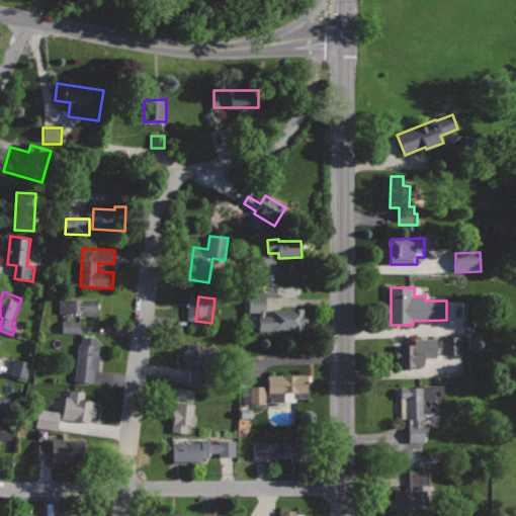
[(306,310),(294,310),(294,311),(273,311),(273,317),(266,317),(266,297),(250,297),(250,313),(260,313),(260,331),(304,331),(304,326),(309,326),(309,316),(306,316),(306,310)]
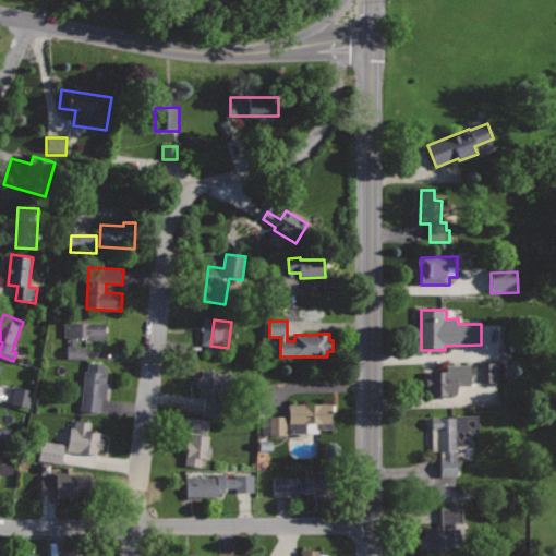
[(106,324),(65,323),(65,338),(70,338),(70,348),(69,348),(69,360),(88,360),(88,348),(76,348),(76,339),(89,339),(89,341),(106,341),(106,324)]
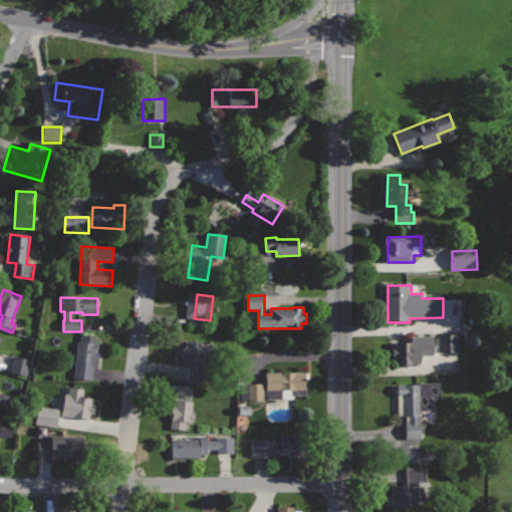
[(79,342),(75,378),(92,380),(94,367),(98,368),(100,353),(98,352),(99,343),(96,343),(97,335),(82,334),(81,342),(79,342)]
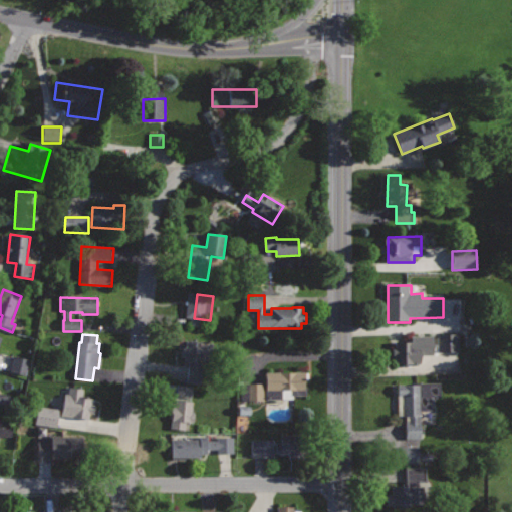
[(460,353),(459,336),(439,336),(439,354),(460,353)]
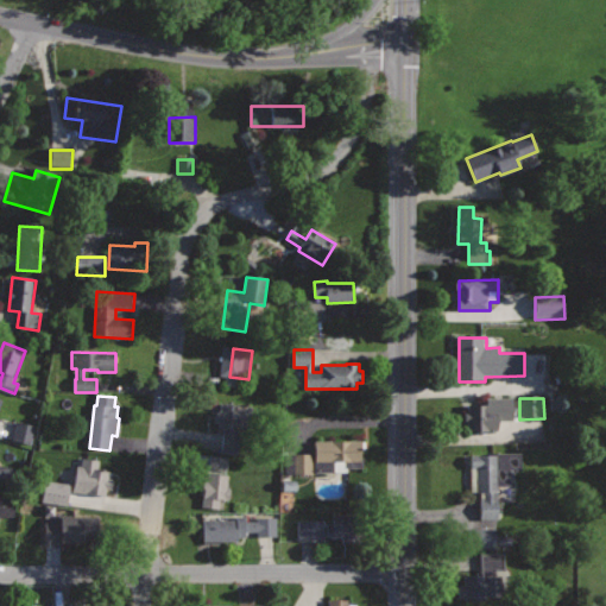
[(516,399),(487,399),(487,406),(469,406),(471,433),(499,431),(499,422),(516,421),(516,399)]
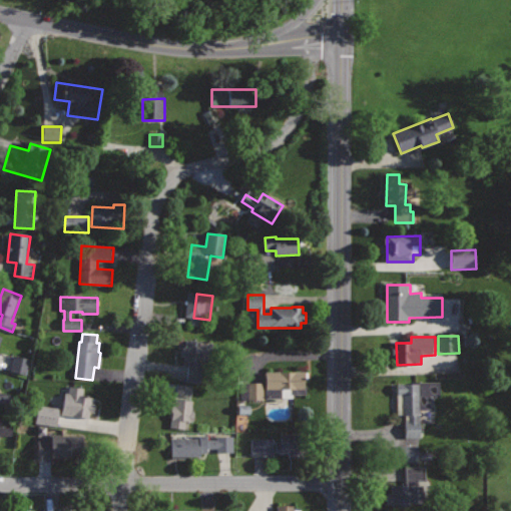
[(179,340),(178,349),(182,349),(182,356),(185,356),(184,361),(190,361),(188,381),(201,383),(203,365),(211,365),(213,344),(179,340)]
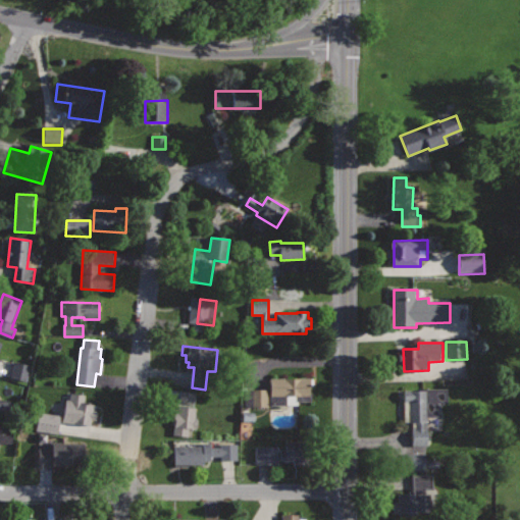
[(29,383),(31,366),(12,364),(11,381),(29,383)]
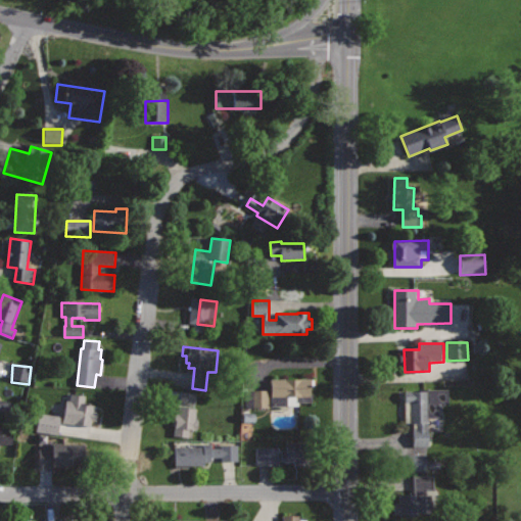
[(313,380),(271,380),(272,406),(287,406),(287,397),(297,397),(297,403),(313,401),(313,380)]
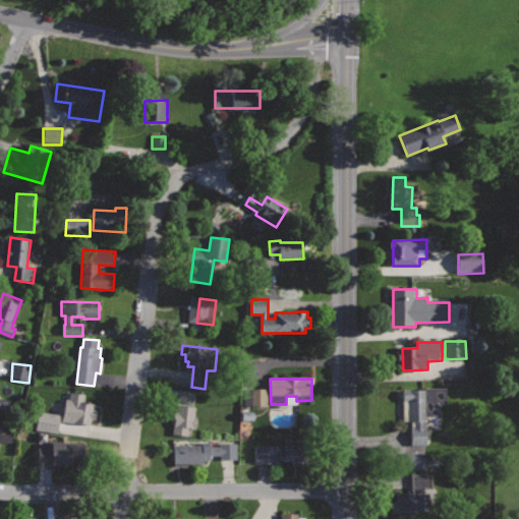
[(447,389),(404,389),(404,422),(413,422),(413,446),(428,446),(427,417),(438,417),(438,404),(447,404),(447,389)]
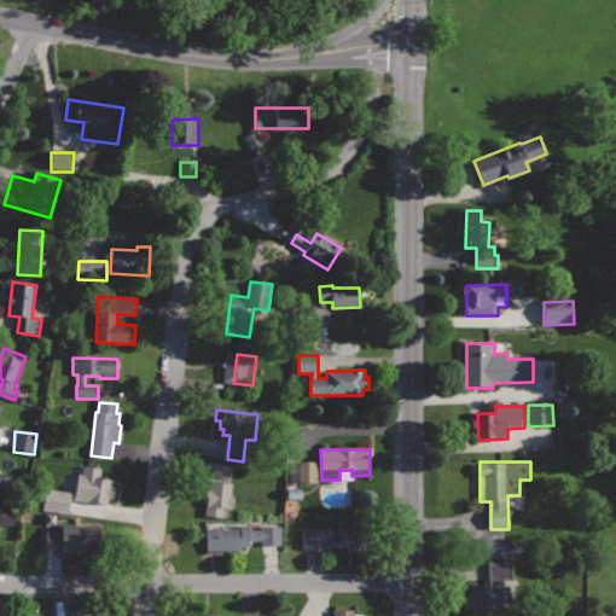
[(290,486),(318,484),(318,464),(290,465),(290,486)]
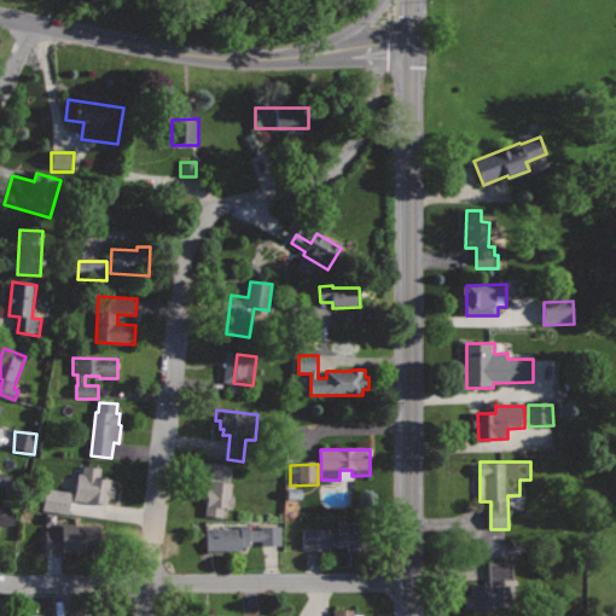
[(231,482),(232,468),(214,465),(213,480),(231,482)]
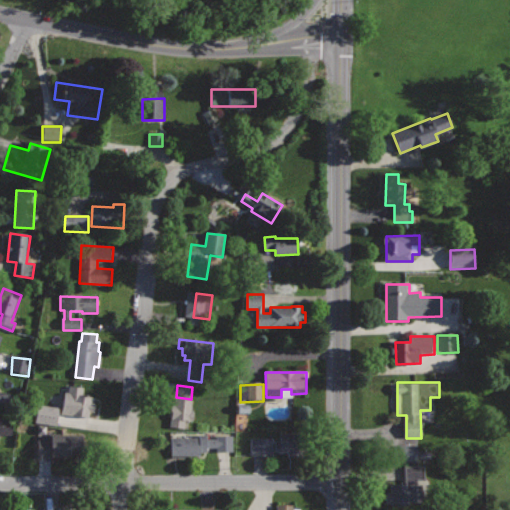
[(70,387),(69,393),(66,392),(62,414),(90,419),(91,414),(96,415),(97,404),(93,403),(93,398),(82,396),(84,389),(70,387)]
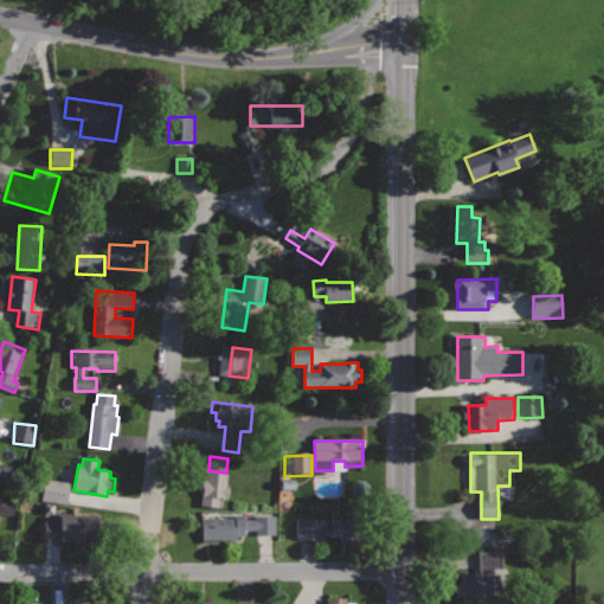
[(210,473),(205,507),(222,508),(223,500),(229,501),(230,489),(227,488),(230,475),(210,473)]
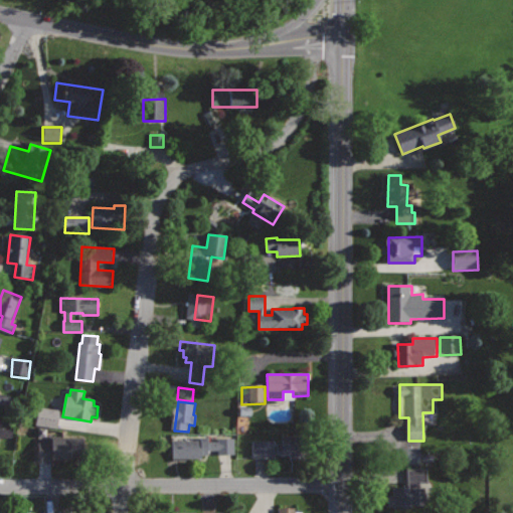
[(36,429),(56,430),(57,410),(37,409),(36,429)]
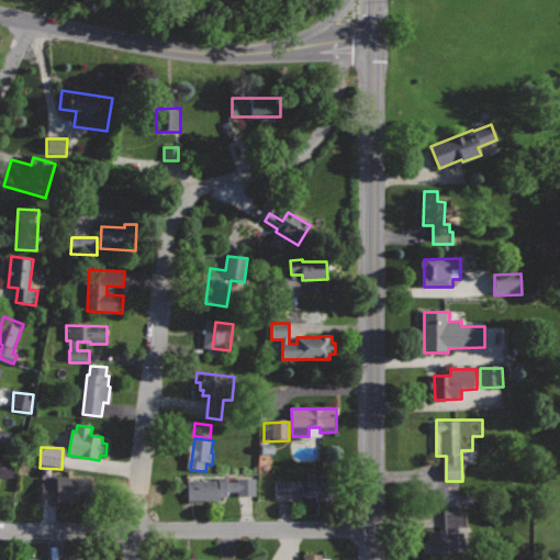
[(0,479),(13,480),(14,462),(0,461),(0,479)]
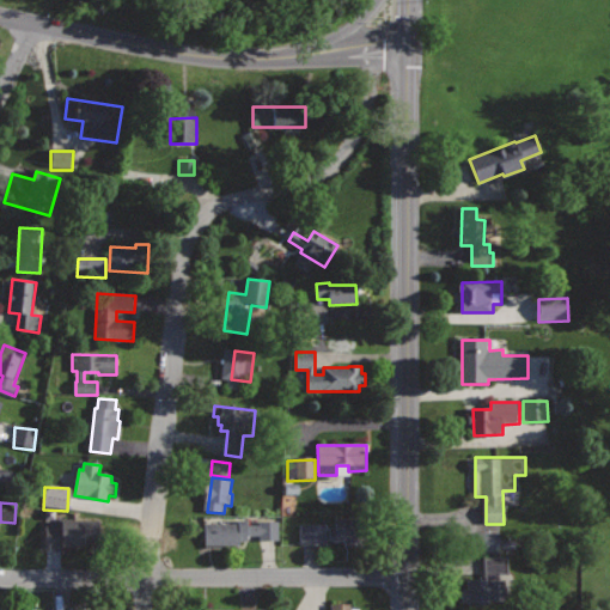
[(302,526),(303,544),(325,544),(325,541),(345,540),(345,549),(363,548),(361,517),(335,518),(335,528),(324,529),(324,525),(302,526)]
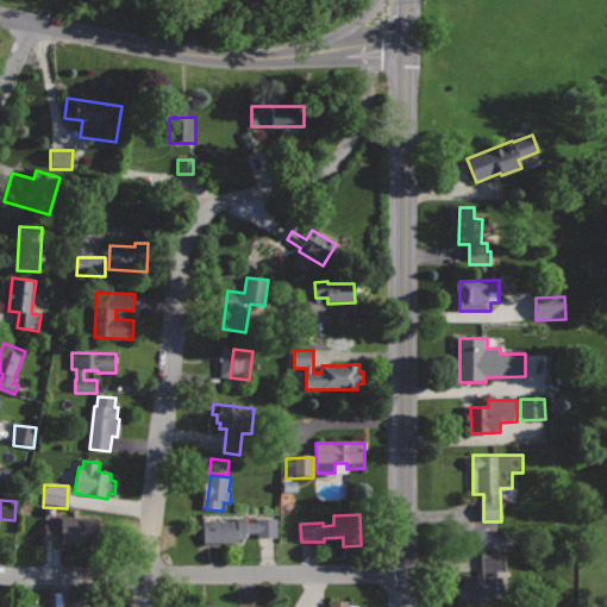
[(48,524),(48,545),(98,544),(98,518),(60,518),(60,524),(48,524)]
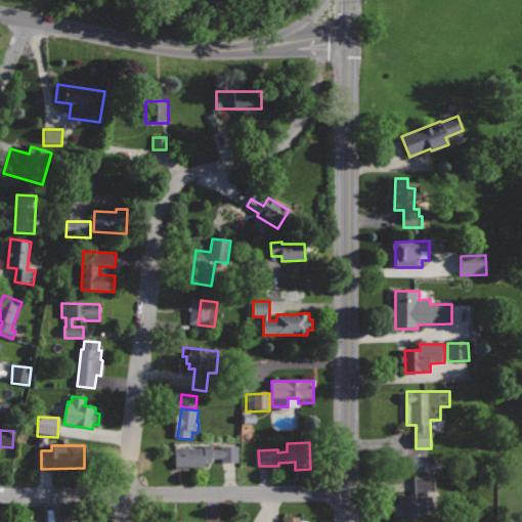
[(176,449),(176,468),(207,468),(207,463),(214,463),(214,459),(222,459),(222,463),(241,463),(241,446),(221,446),(221,449),(213,450),(213,445),(204,445),(204,449),(176,449)]
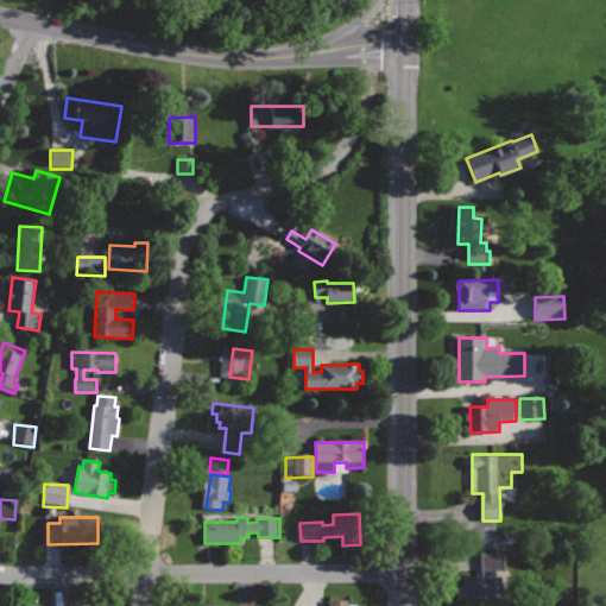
[(475,551),(498,550),(497,530),(474,531),(475,551)]
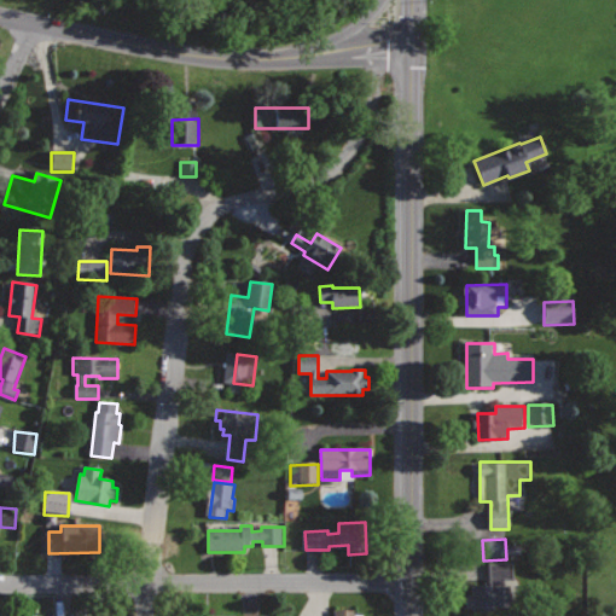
[(489,564),(490,586),(474,587),(474,597),(468,597),(468,609),(512,606),(511,587),(506,587),(506,581),(515,581),(515,563),(489,564)]
